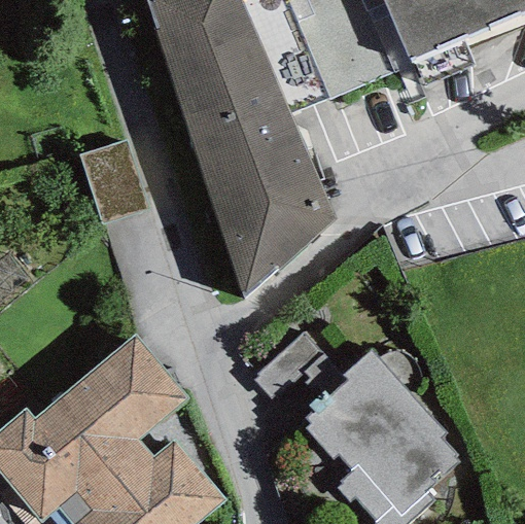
[(147,0),(243,299),(337,217),(240,0),(147,0)]
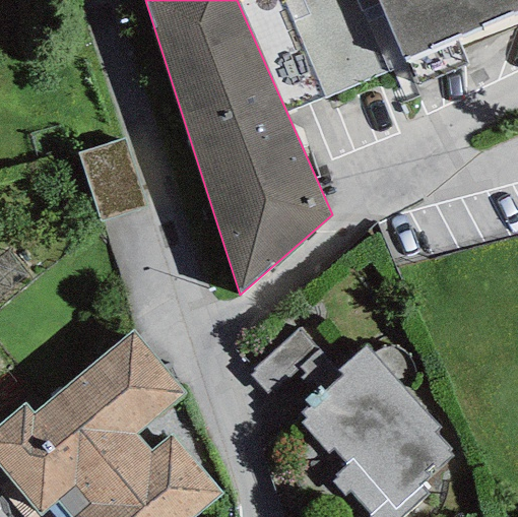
[(283,0),(327,95),(408,59),(419,83),(468,60),(456,38),(517,10),(517,0),(283,0)]
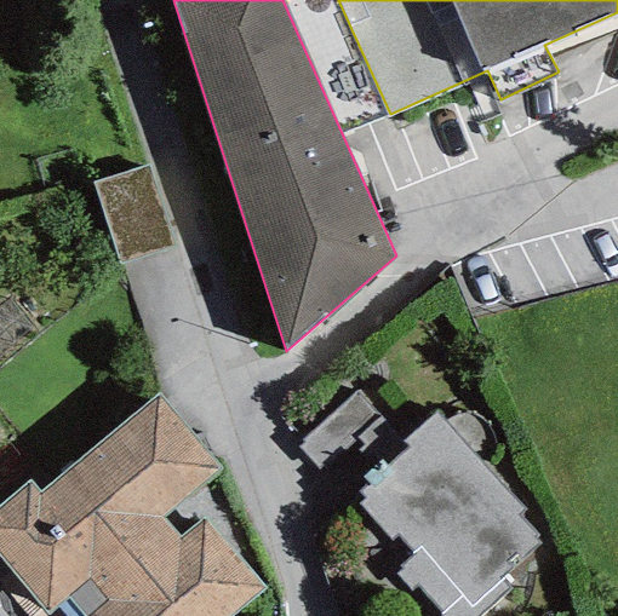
[(148,161),(93,178),(119,263),(175,246),(148,161)]
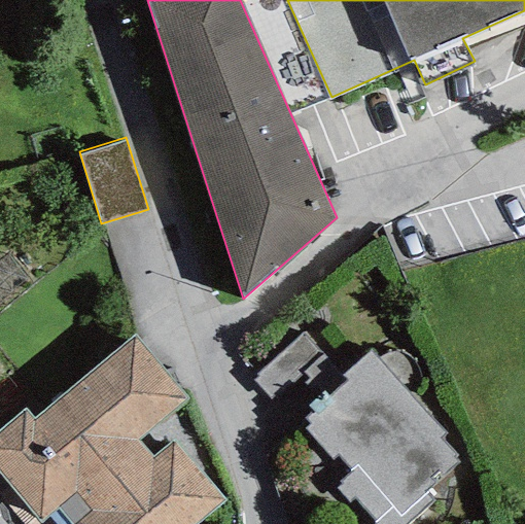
[(306,417),(314,409),(310,404),(344,374),(306,327),(252,377),(293,427),(306,417)]
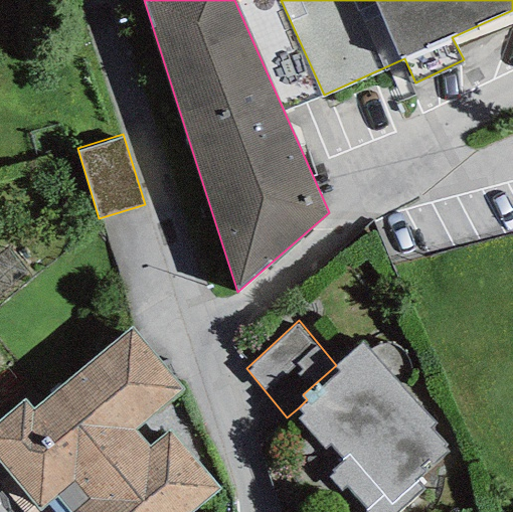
[(184,386),(133,325),(34,406),(26,395),(0,416),(0,459),(39,507),(57,492),(73,511),(189,511),(220,487),(171,427),(149,445),(135,428),(184,386)]
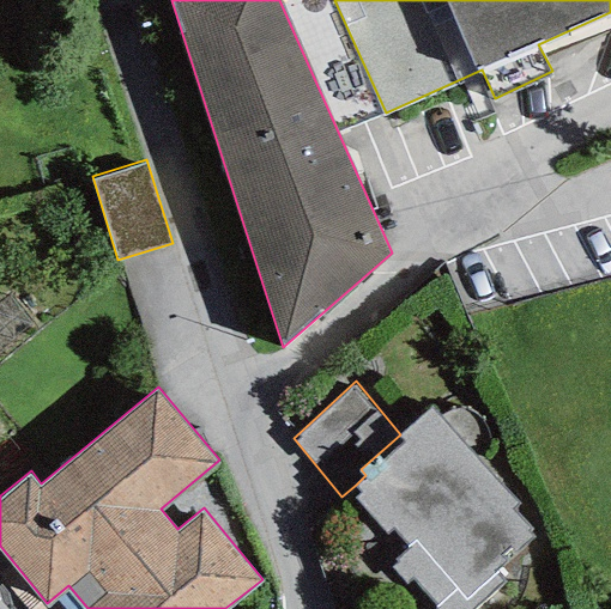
[(431,608),(470,608),(508,577),(500,567),(536,535),(532,530),(534,528),(515,506),(520,501),(482,458),(488,451),(491,436),(487,421),(473,408),(458,407),(442,414),(434,405),(400,434),(361,469),(366,475),(356,485),(362,491),(355,497),(386,530),(393,524),(410,543),(397,554),(400,559),(393,565),(406,578),(411,574),(437,603),(431,608)]
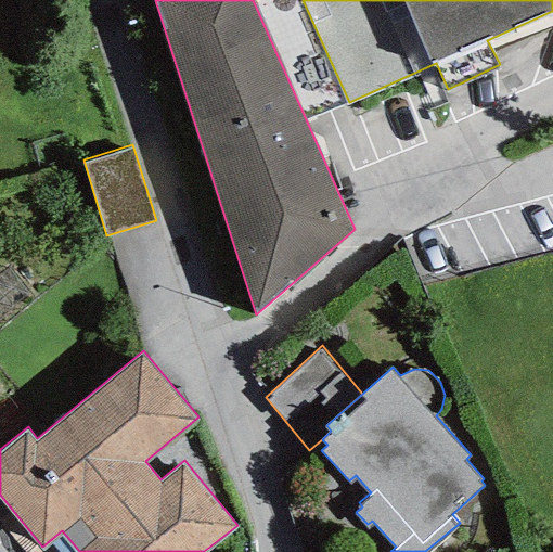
All buildings are outlined.
